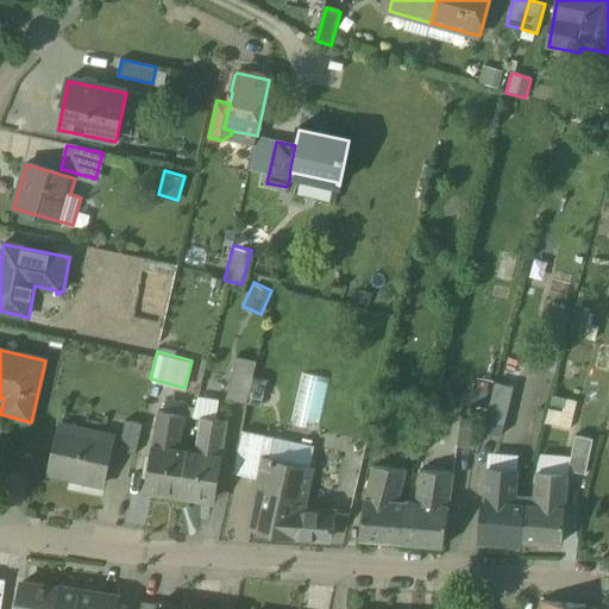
[(255,371),(234,366),(227,399),(248,403),(253,380),(255,371)]
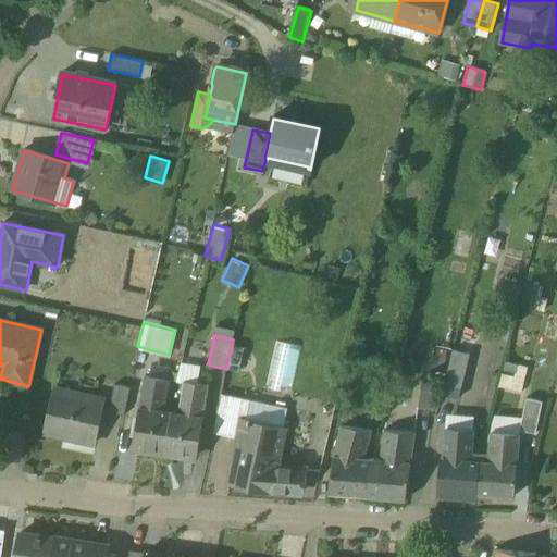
[(302,348),(275,343),(267,388),(294,394),(302,348)]
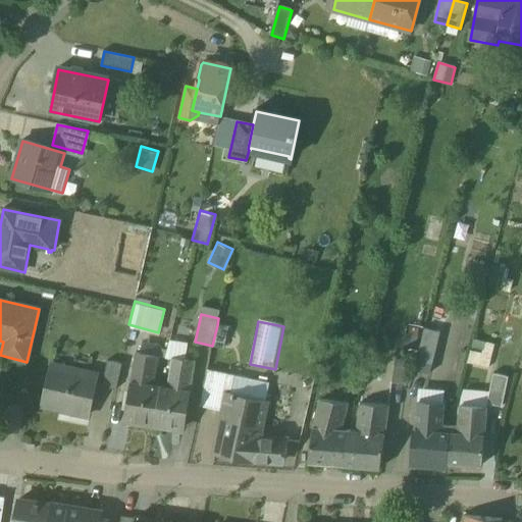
[(227,327),(217,325),(212,346),(222,349),(227,327)]
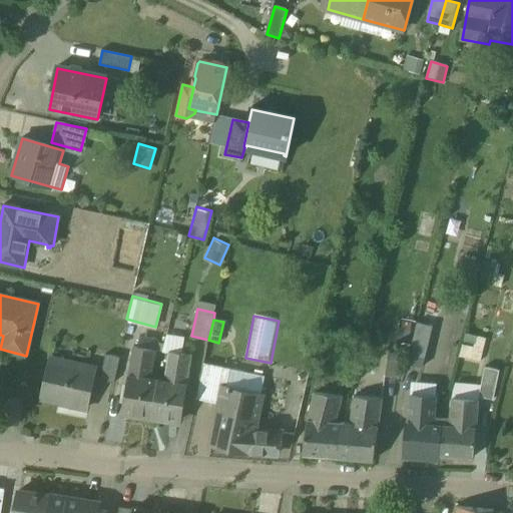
[(433,327),(418,323),(408,364),(423,368),(433,327)]
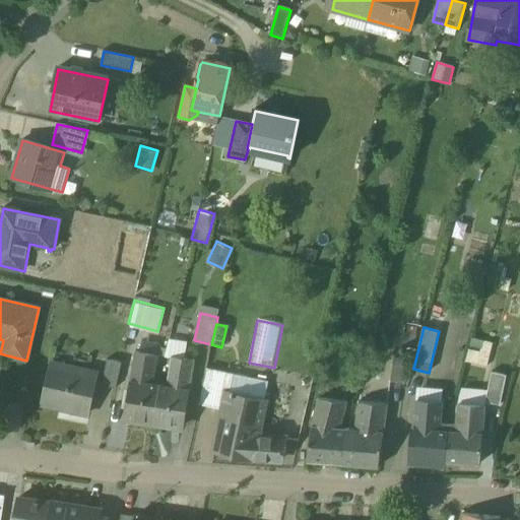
[(135,351),(125,416),(154,421),(159,385),(152,384),(157,355),(135,351)]
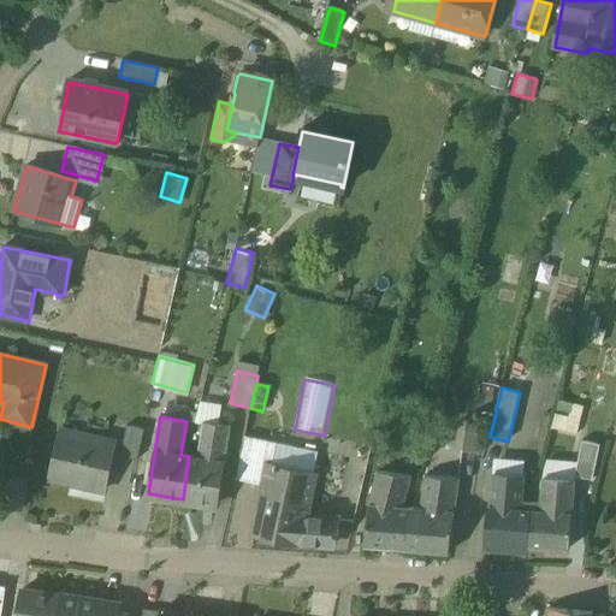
[(144,427),(129,424),(122,455),(138,458),(144,427)]
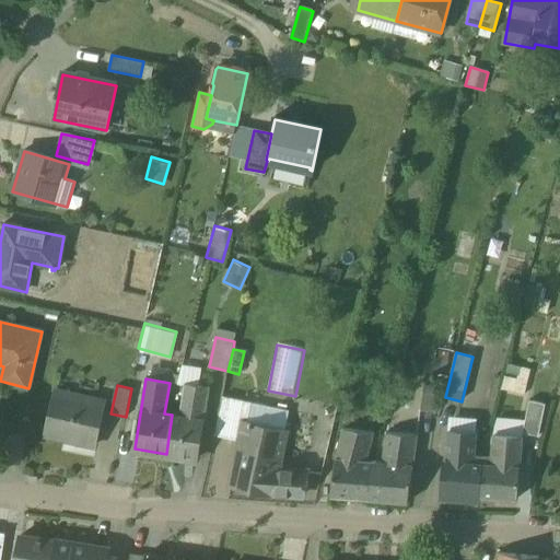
[(185,385),(181,416),(172,415),(166,454),(196,459),(207,388),(185,385)]
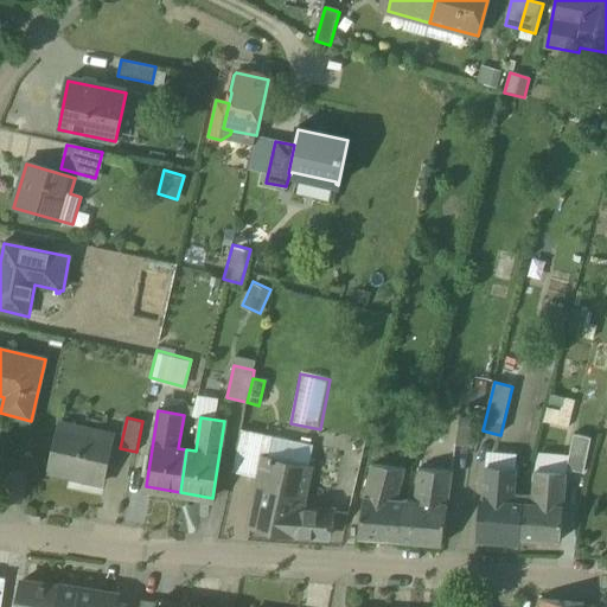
[(475,421),(460,419),(455,445),(471,447),(475,421)]
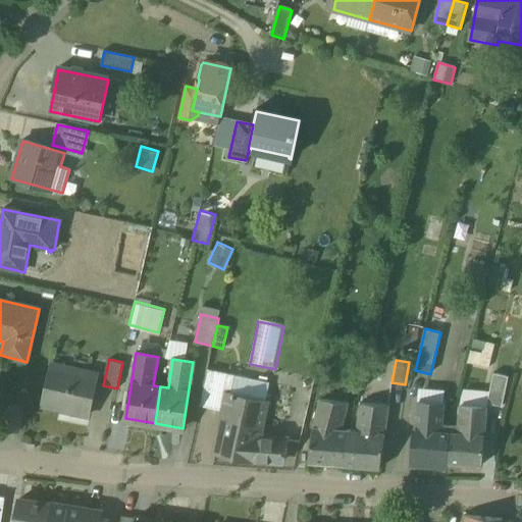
[(99,372),(54,363),(44,405),(89,415),(99,372)]
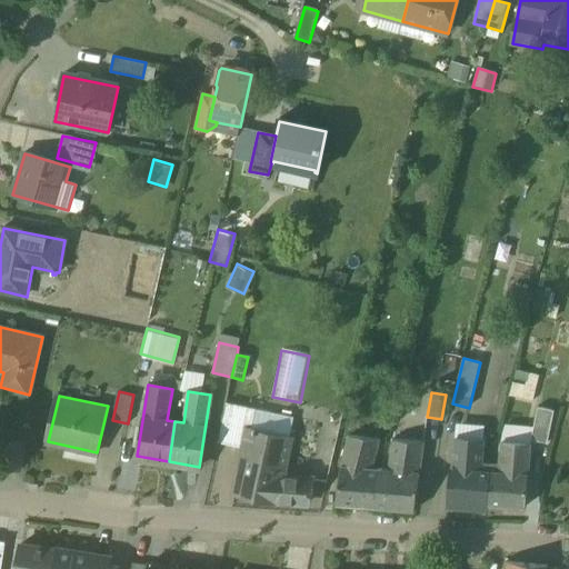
[(256,409),(227,403),(218,442),(246,448),(249,430),(250,431),(256,409)]
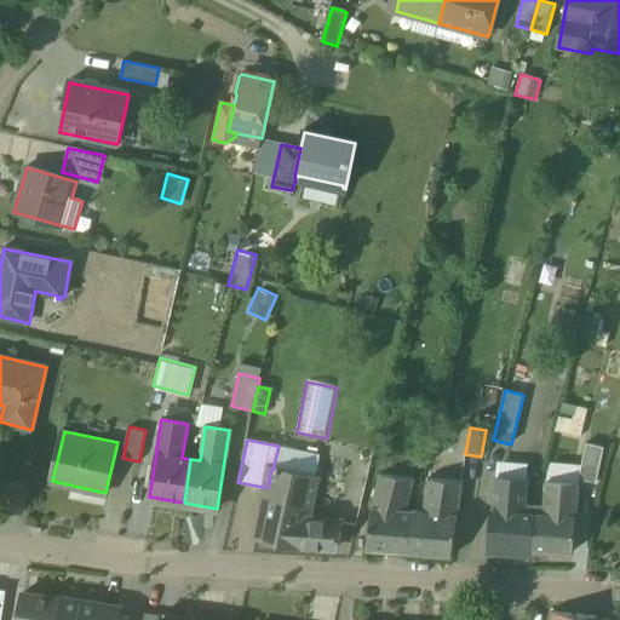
[(453,447),(436,445),(432,460),(451,463),(453,447)]
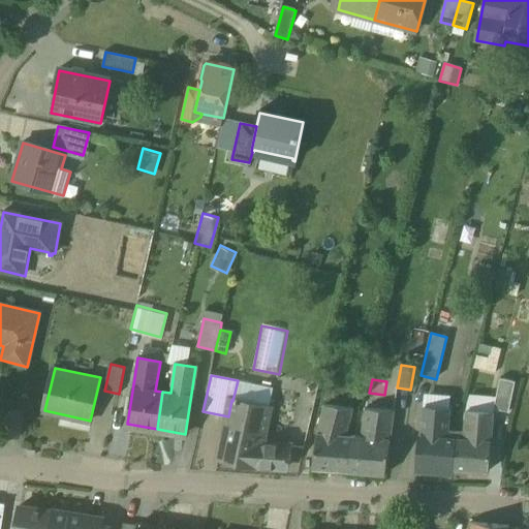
[(515,382),(500,379),(494,409),(508,412),(515,382)]
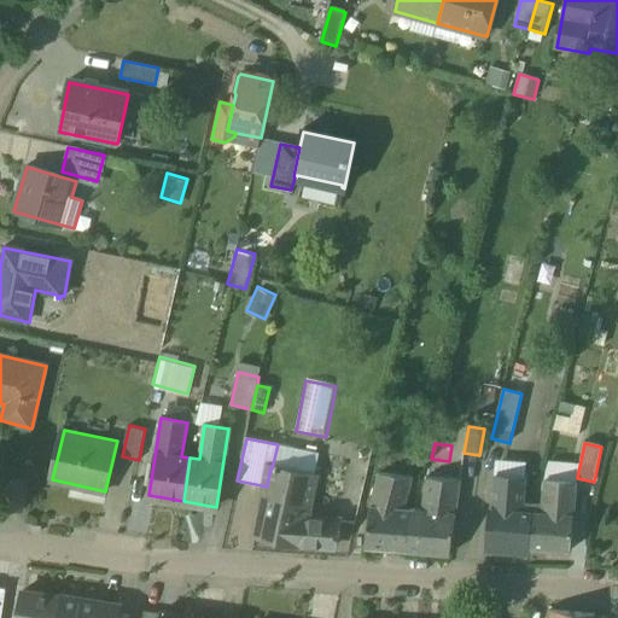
[(319,454),(278,444),(272,468),(270,467),(267,487),(256,535),(301,544),(336,547),(342,522),(305,519),(319,454)]
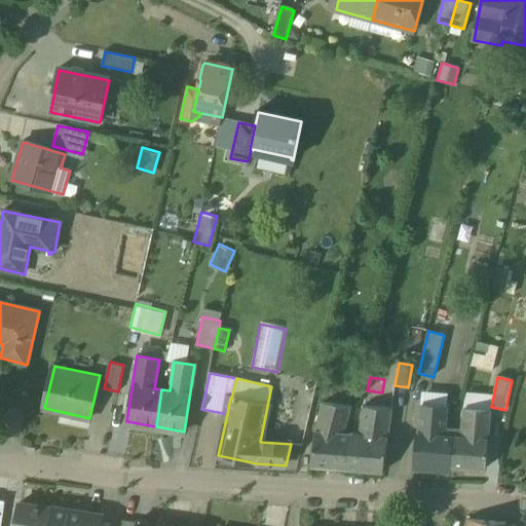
[(421,400),(446,401),(447,391),(421,389),(421,400)]
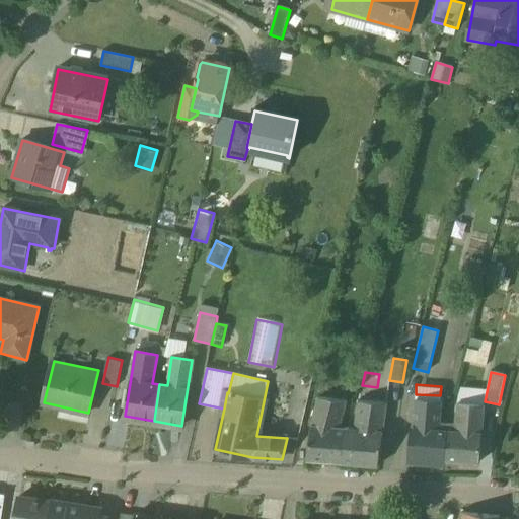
[(345,402),(318,398),(312,426),(307,461),(343,464),(348,430),(339,429),(345,402)]
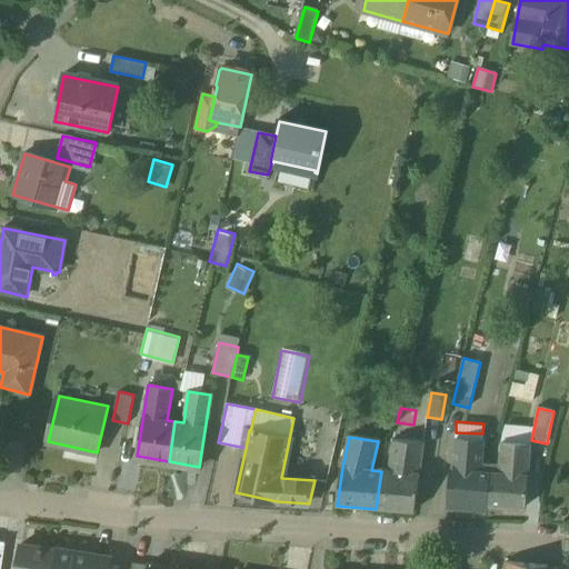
[(25,443),(0,440),(0,467),(20,470),(25,443)]
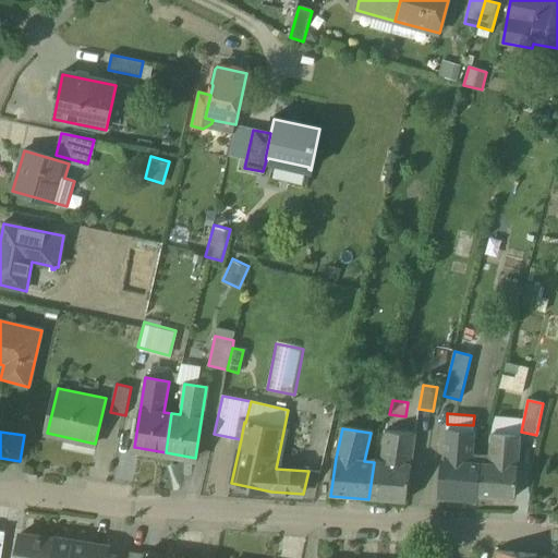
[(473,434),(447,432),(441,490),(462,493),(461,499),(477,501),(477,495),(481,463),(470,462),(473,434)]
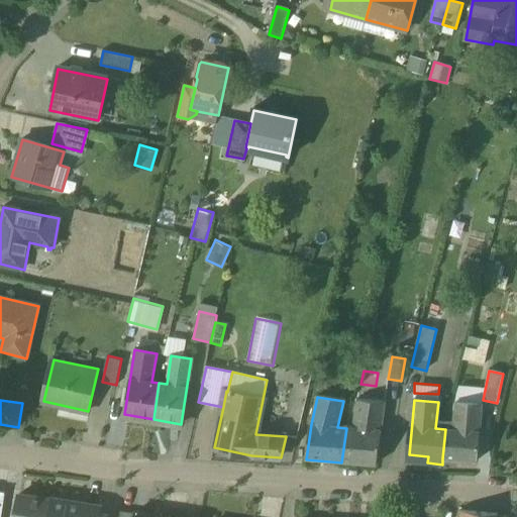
[(384,405),(357,402),(353,429),(346,428),(341,462),(375,464),(384,405)]
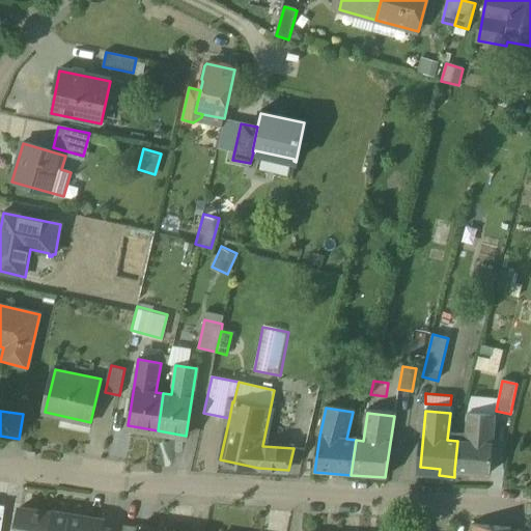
[(495,417),(469,415),(466,442),(457,441),(454,471),(490,474),(493,444),(495,417)]
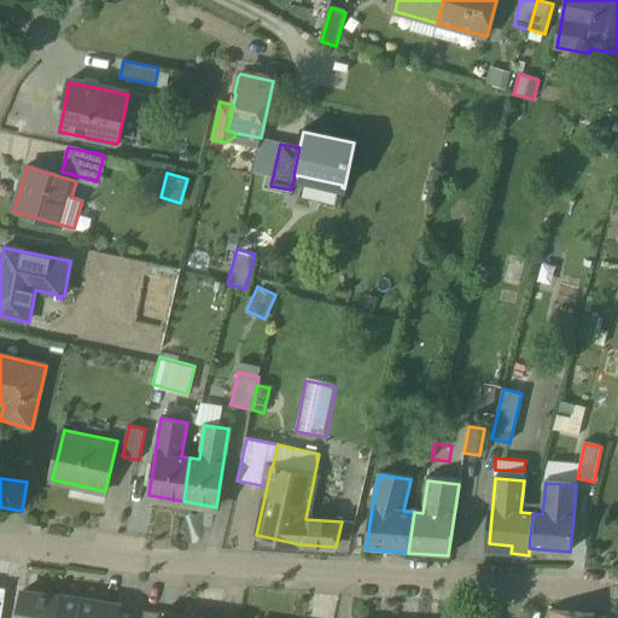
[(59,598),(21,592),(16,617),(56,617),(59,599),(59,598)]
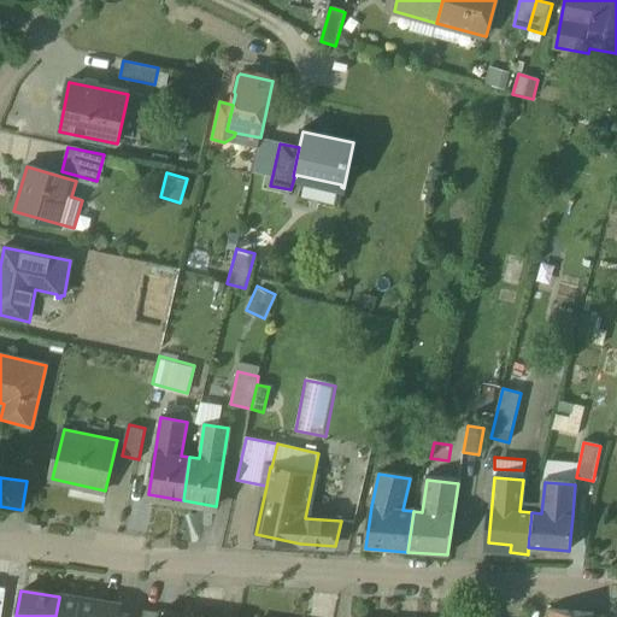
[(116,616),(118,606),(59,598),(56,616),(116,616)]
